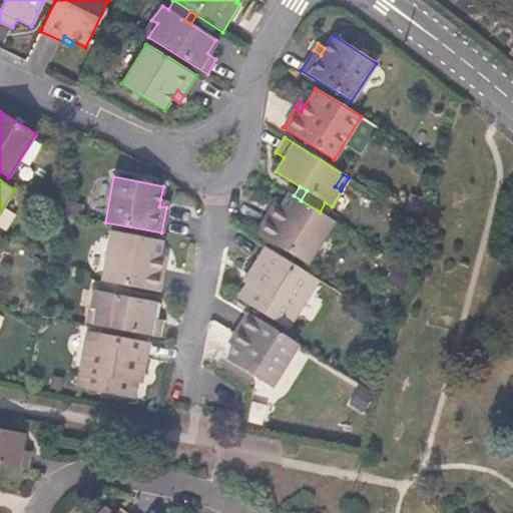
[(307,264),(334,220),(320,212),(301,200),(294,195),(289,192),(281,205),(277,212),(272,208),(257,231),(307,264)]
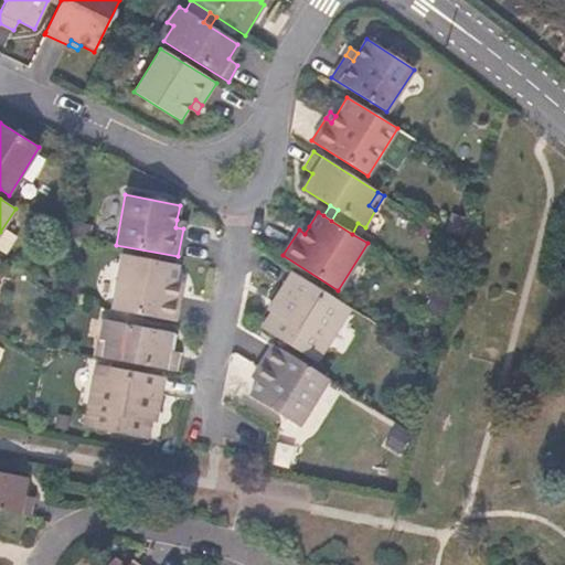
[(461,236),(467,216),(451,213),(446,232),(461,236)]
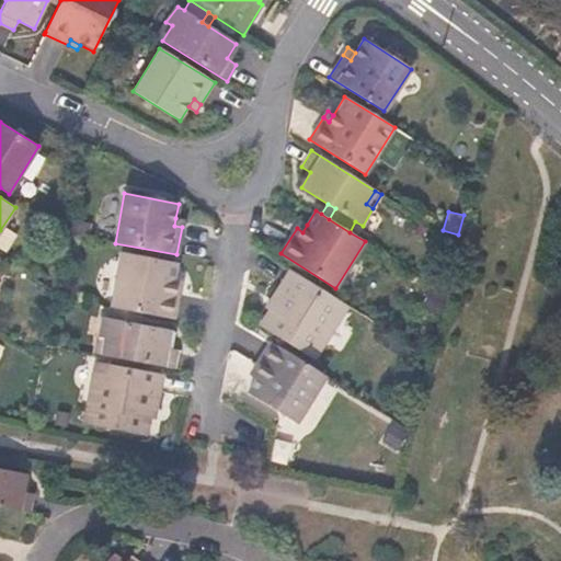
[(182,227),(183,219),(175,218),(174,226),(182,227)]
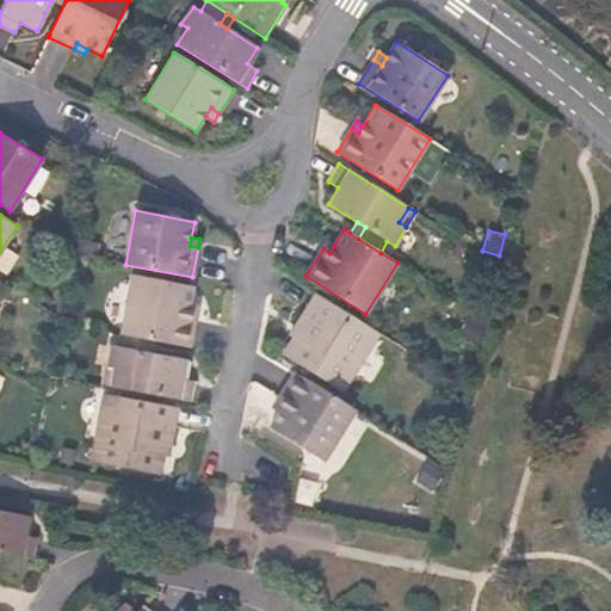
[(98,259),(100,244),(81,240),(78,239),(75,254),(85,255),(98,259)]
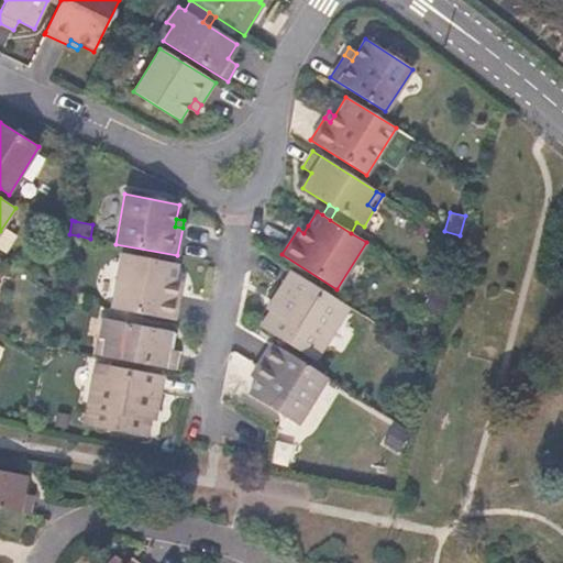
[(304,233),(308,225),(302,222),(298,229),(304,233)]
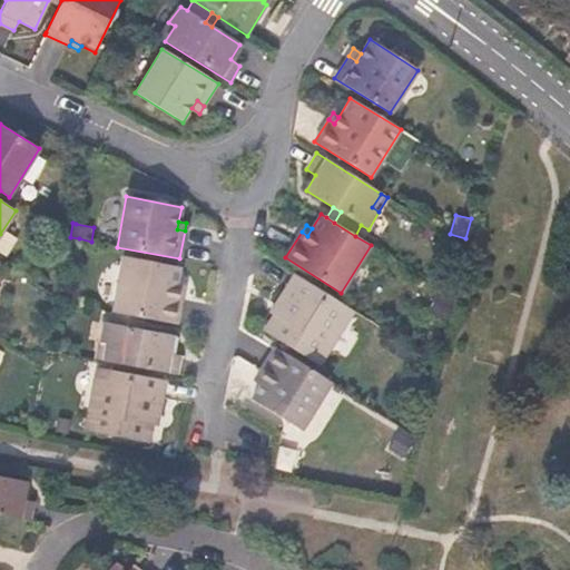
[(177,283),(180,267),(123,256),(112,312),(135,316),(144,318),(177,324),(184,293),(175,292),(177,283)]
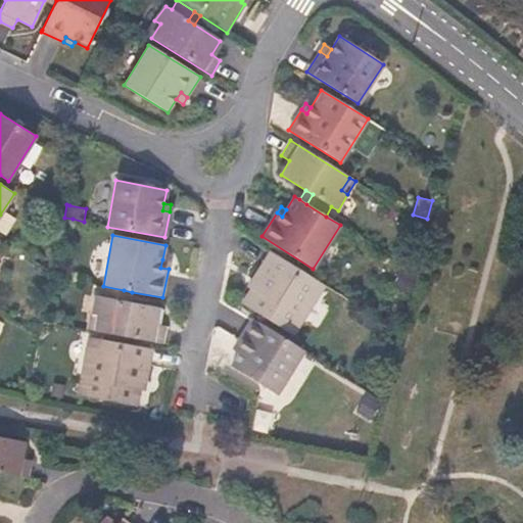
[(293,336),(325,285),(302,271),(270,251),(253,278),(256,280),(251,289),(242,303),(293,336)]
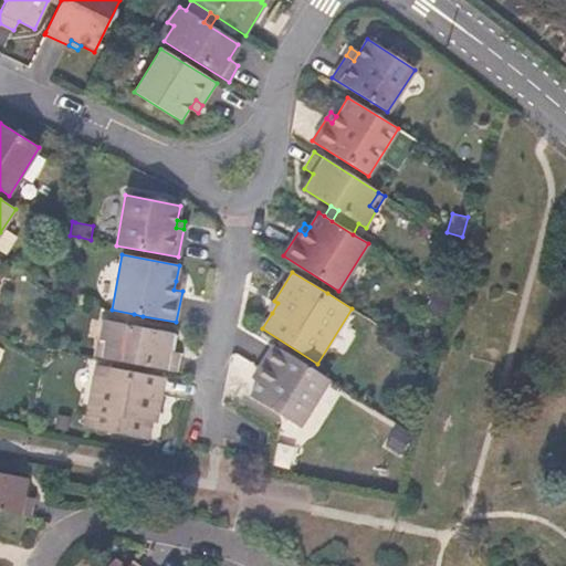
[(182,291),(184,283),(176,281),(174,290),(182,291)]
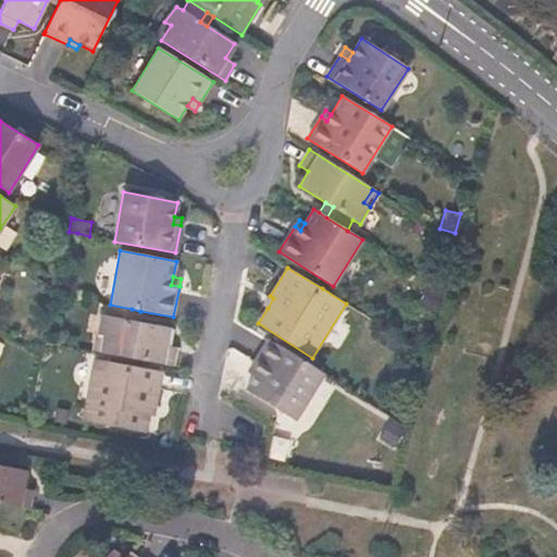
[(268,308),(273,298),(270,296),(263,306),(268,308)]
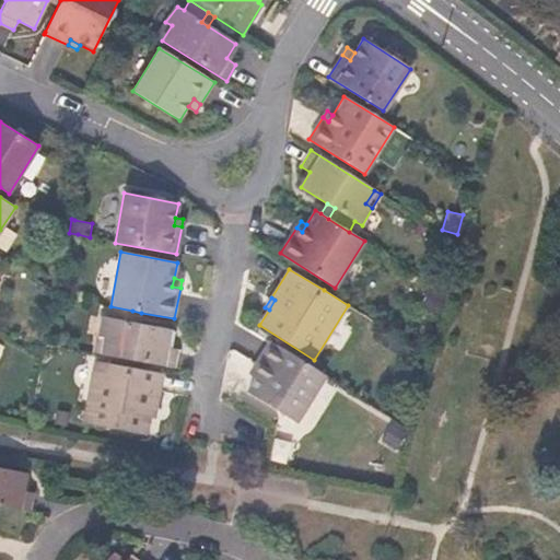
[(167,349),(171,329),(139,324),(130,322),(132,311),(111,306),(108,317),(102,317),(98,336),(104,337),(101,354),(174,368),(177,350),(167,349)]
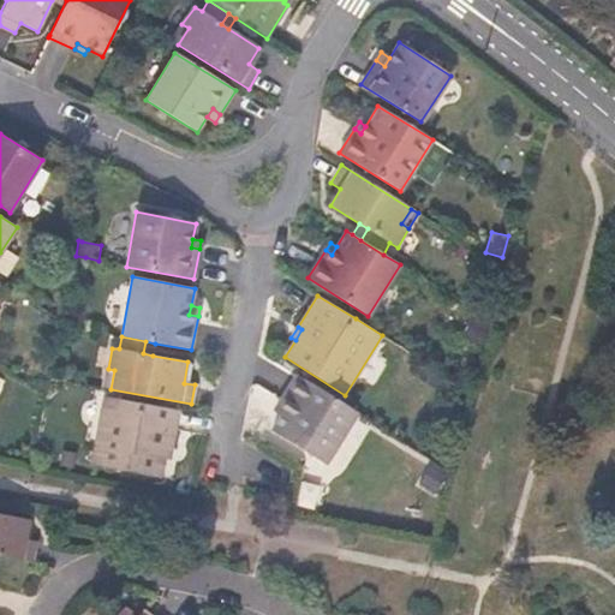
[(153,356),(155,344),(145,341),(143,353),(153,356)]
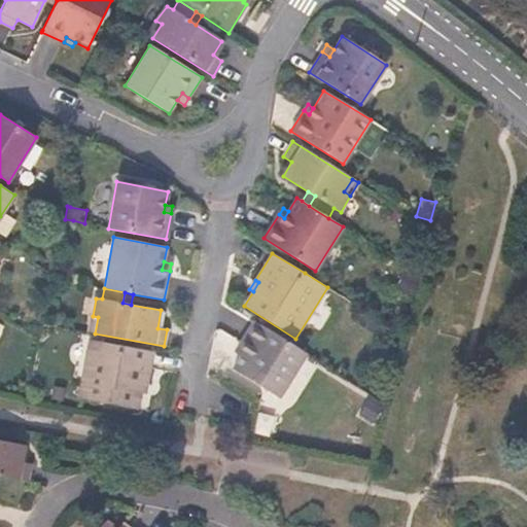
[(378,323),(364,315),(358,324),(372,332),(378,323)]
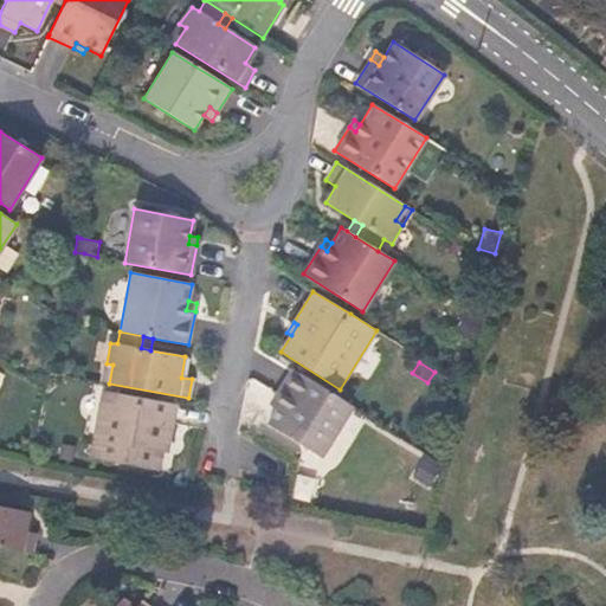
[(320,457),(352,407),(292,369),(275,398),(279,401),(276,408),(268,424),(320,457)]
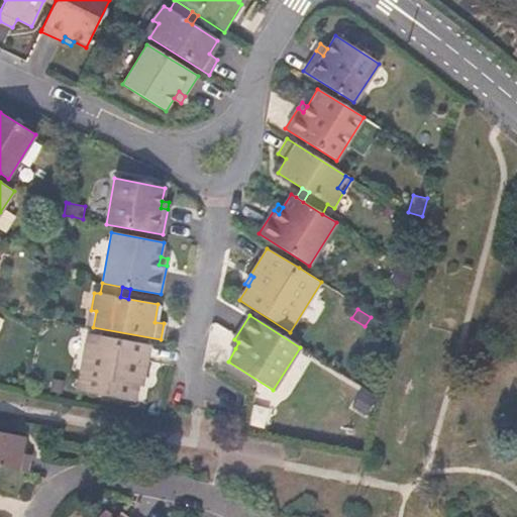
[(144,377),(150,345),(88,333),(77,390),(135,401),(138,386),(140,376),(144,377)]
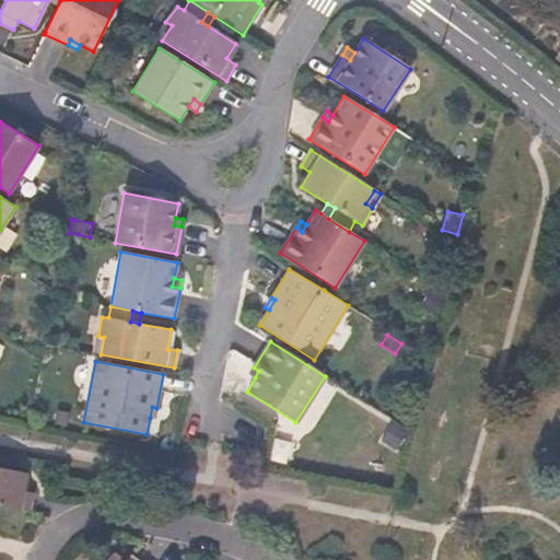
[(255,377),(258,371),(254,368),(249,374),(255,377)]
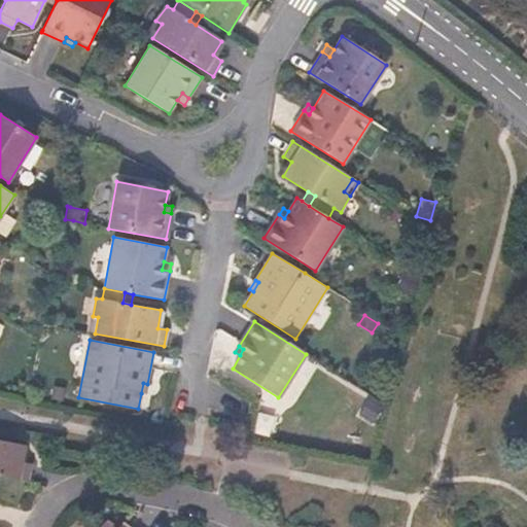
[(63,400),(65,388),(54,385),(50,398),(63,400)]
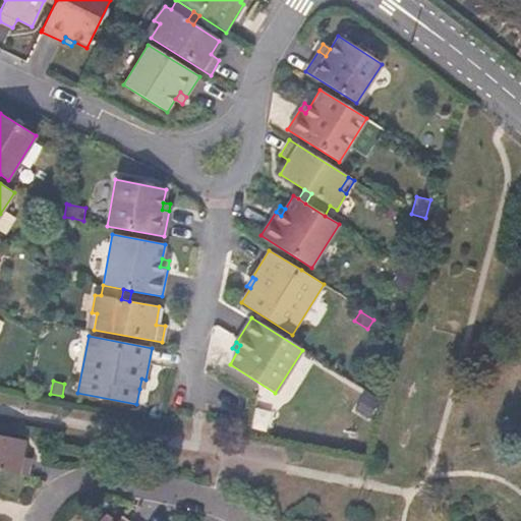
[(21,456),(24,441),(0,435),(0,469),(27,475),(32,458),(21,456)]
